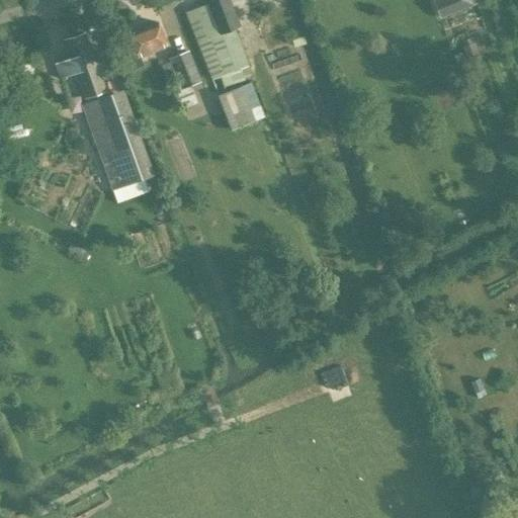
[(212,79),(248,65),(234,29),(240,27),(228,0),(220,0),(186,13),(212,79)]
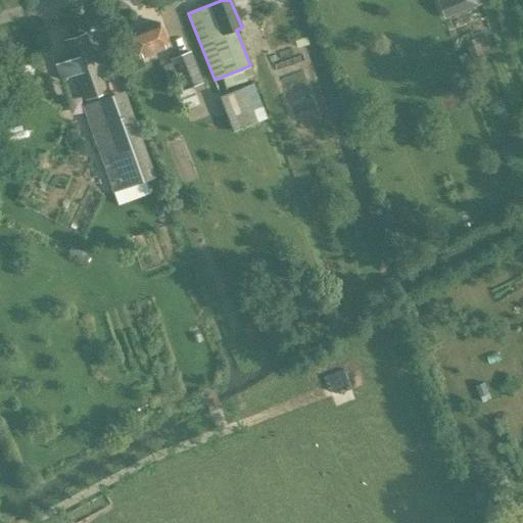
[(438,0),(437,0),(444,18),(476,7),(473,0),(438,0)]
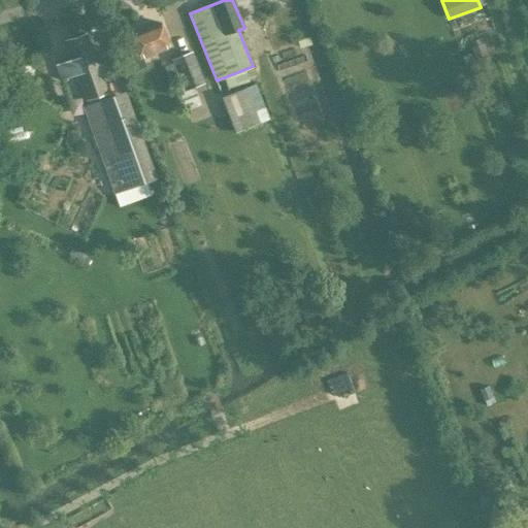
[(133,39),(118,45),(128,73),(145,67),(141,58),(169,46),(160,23),(143,29),(140,28),(134,30),(133,33),(131,34),(133,39)]
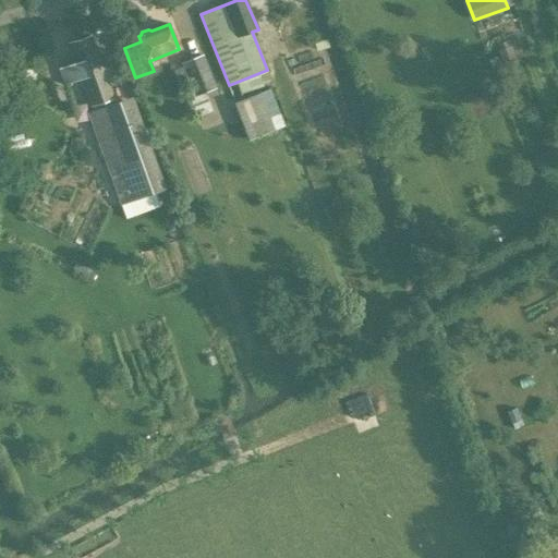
[(92,107),(113,99),(92,37),(70,45),(76,63),(60,70),(65,85),(82,80),(92,107)]
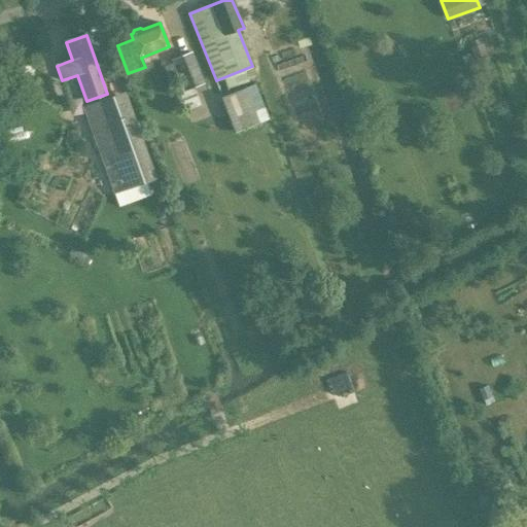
[(471,47),(469,48),(473,61),(475,61),(487,57),(483,43),(480,44),(471,47)]
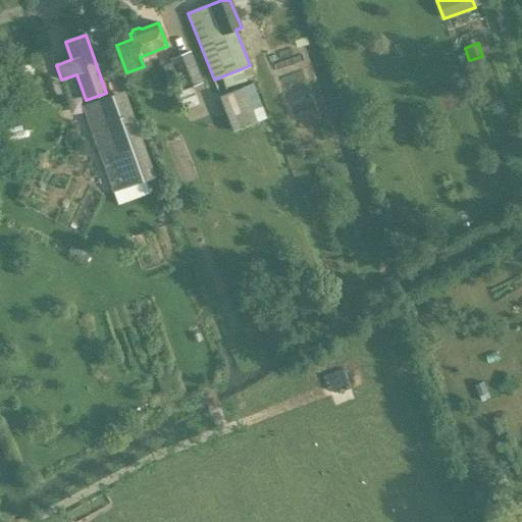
[(184,90),(202,83),(190,52),(171,59),(184,90)]
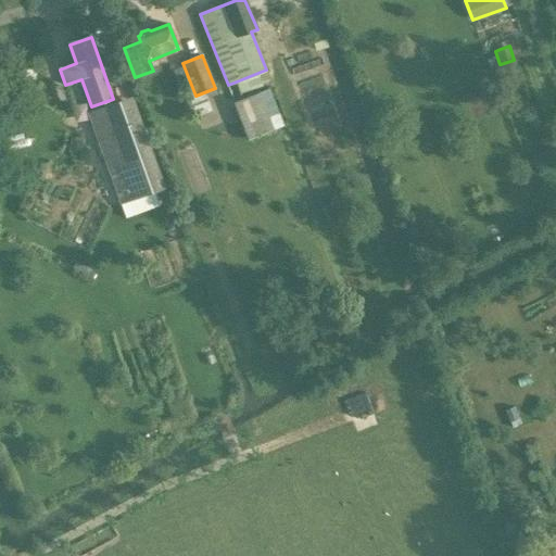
[(249,139),(272,129),(257,95),(235,103),(249,139)]
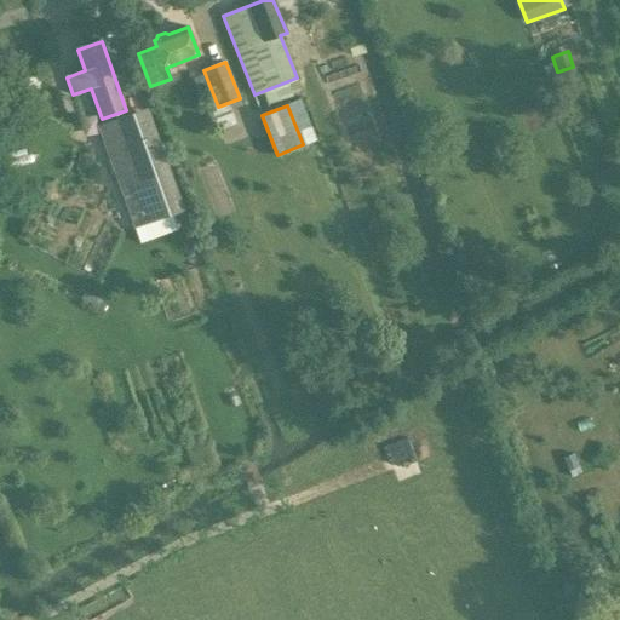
[(132,115),(98,127),(135,228),(139,242),(176,230),(171,214),(168,216),(132,115)]
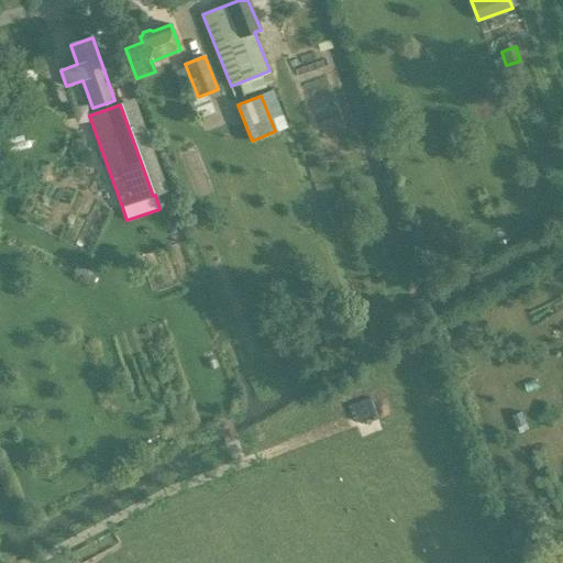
[(547,138),(542,139),(541,142),(542,146),(545,147),(550,146),(551,143),(550,139),(547,138)]
